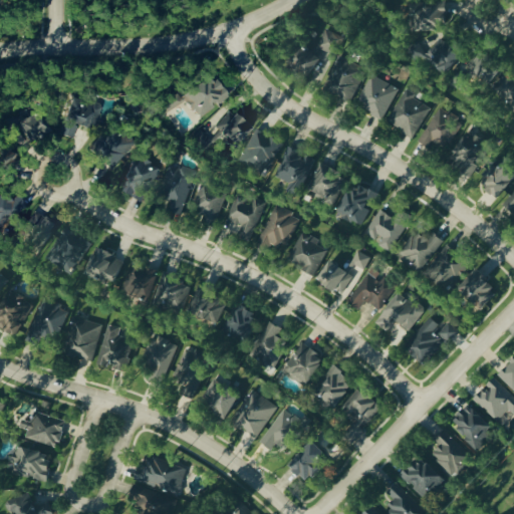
[(451,4),(412,6),(413,32),(452,30),(451,4)]
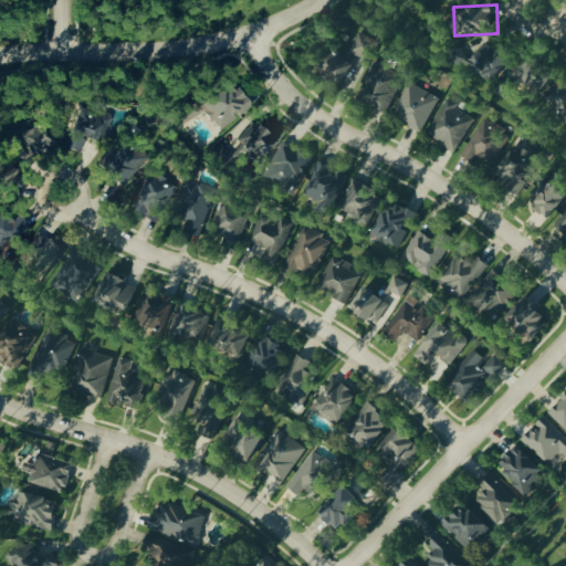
[(365,61),(378,51),(365,33),(326,63),(334,74),(333,74),(338,82),(365,62),(365,61)]
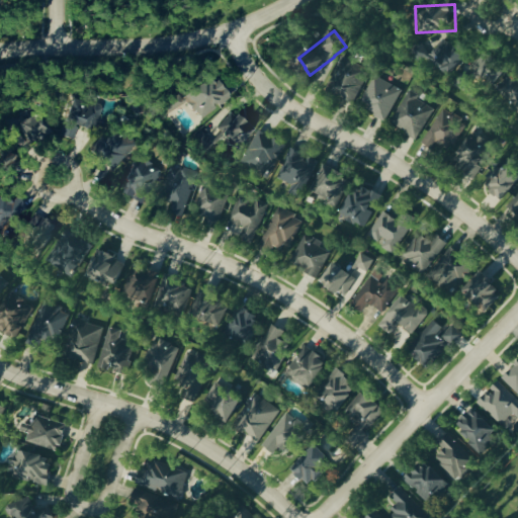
[(455,53),(458,50),(442,38),(428,61),(451,77),(464,59),(455,53)]
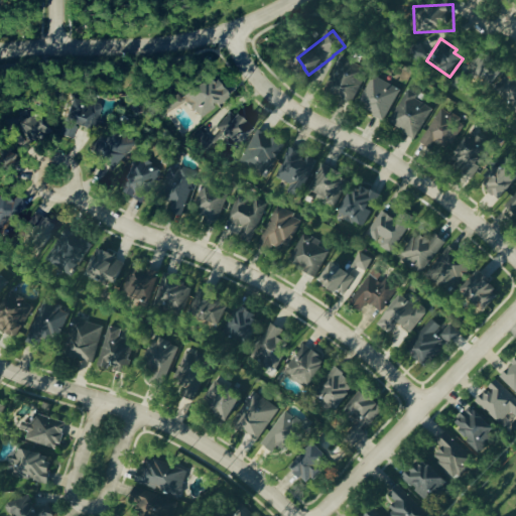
[(422,66),(428,56),(417,49),(411,58),(422,66)]
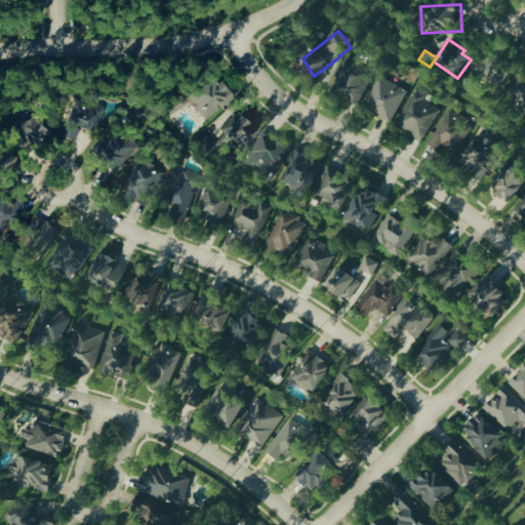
[(465,80),(472,87),(482,76),(495,86),(510,69),(489,51),(465,80)]
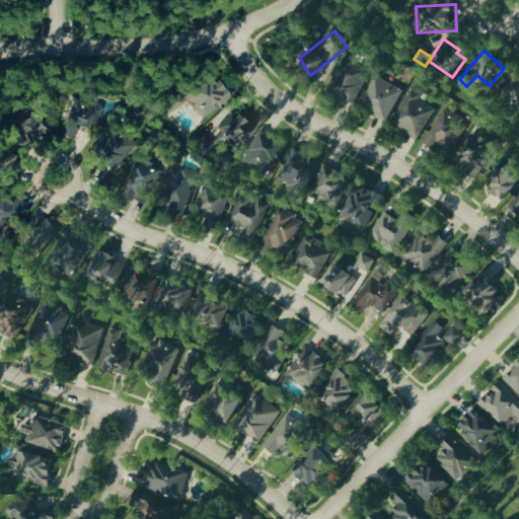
[(330,82),(342,88),(338,97),(353,104),(370,72),(343,59),(330,82)]
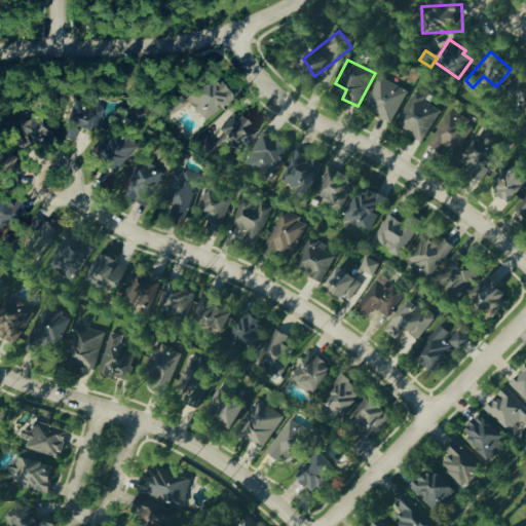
[(502,96),(525,115),(525,113),(525,78),(522,74),(502,96)]
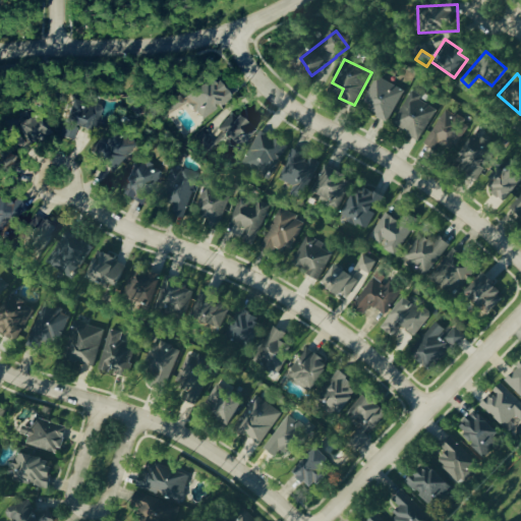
[(203,121),(229,100),(212,77),(185,99),(203,121)]
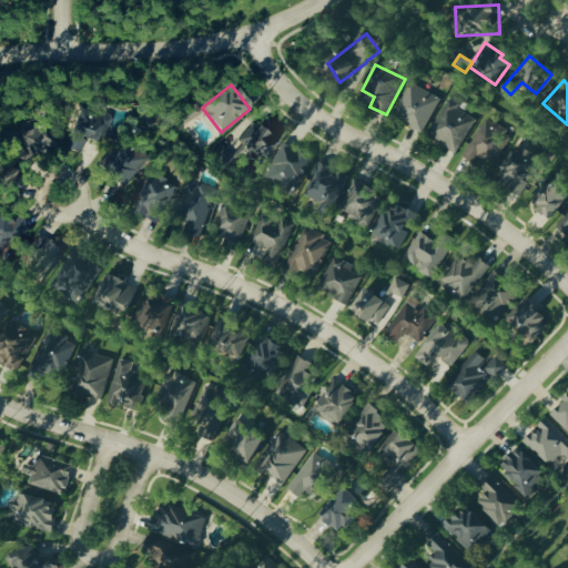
[(393,120),(425,133),(439,99),(408,85),(393,120)]
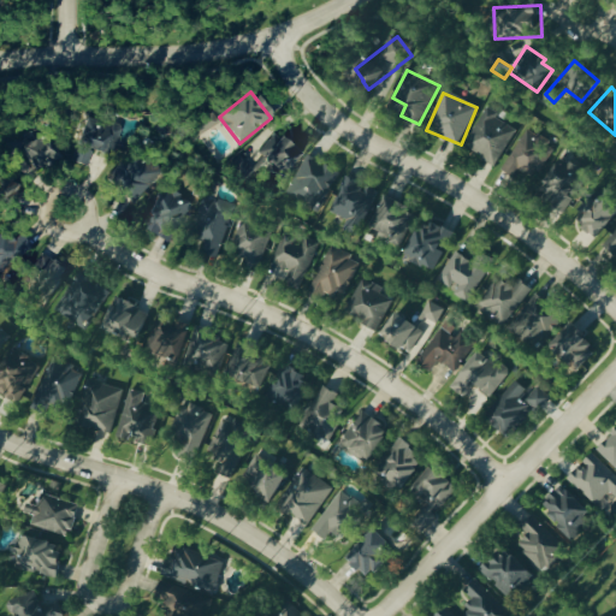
[(495,167),(516,130),(485,112),(463,149),(495,167)]
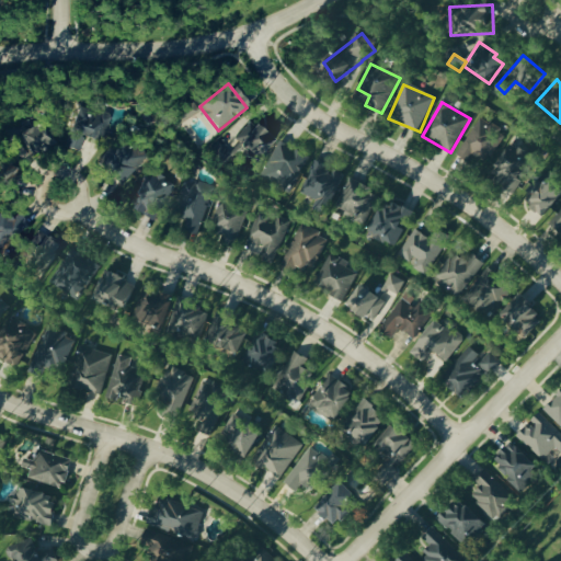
[(68,150),(84,153),(88,141),(101,146),(109,118),(79,110),(68,150)]
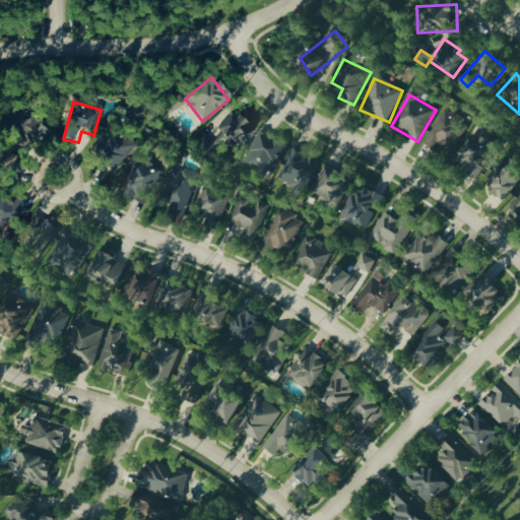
[(467,124),(444,111),(424,146),(434,151),(438,145),(450,153),(467,124)]
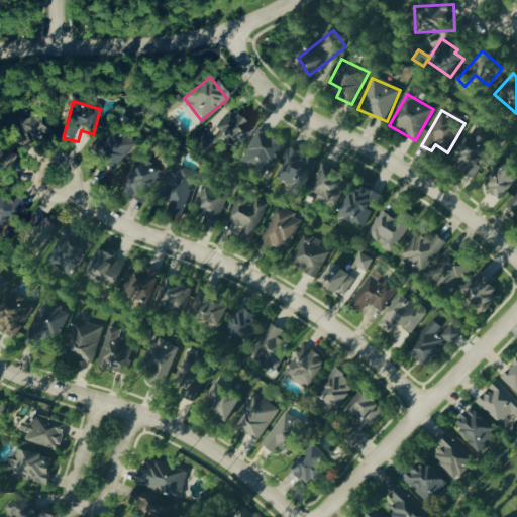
[(201,131),(215,144),(221,137),(236,150),(251,132),(229,112),(221,121),(215,115),(201,131)]
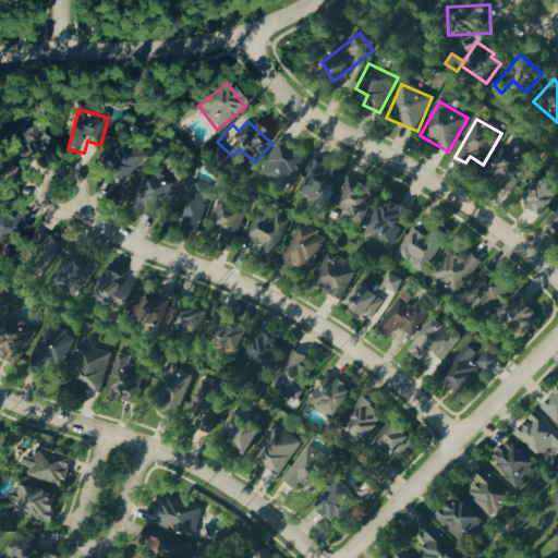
[(16,162),(52,146),(43,124),(5,141),(16,162)]
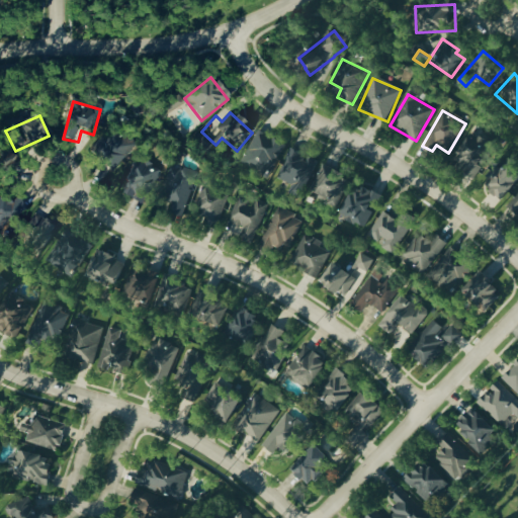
[(108,173),(134,149),(112,126),(87,151),(108,173)]
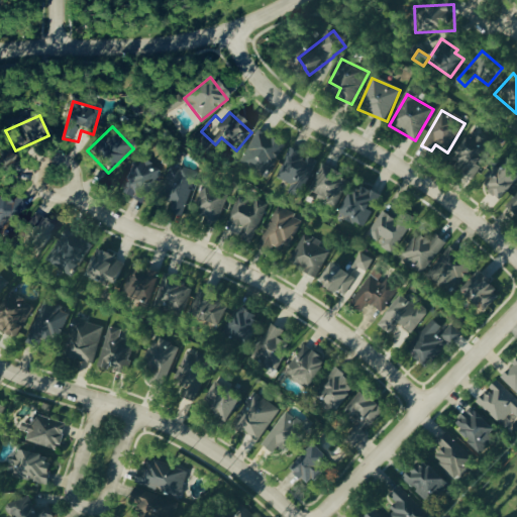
[(268,178),(283,144),(257,133),(243,167),(268,178)]
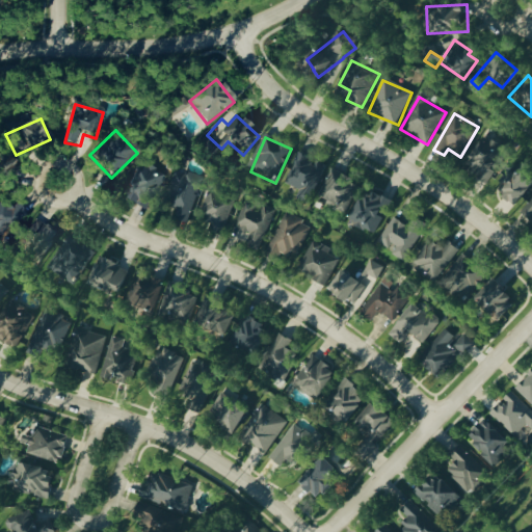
[(509,163),(483,139),(462,162),(488,186),(509,163)]
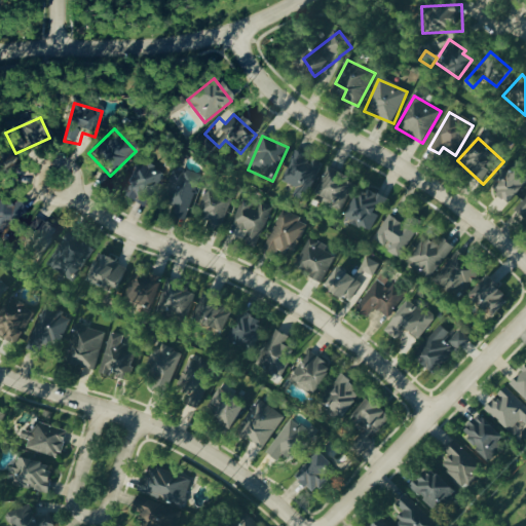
[(280,183),(296,191),(292,198),(303,203),(323,166),(296,152),(280,183)]
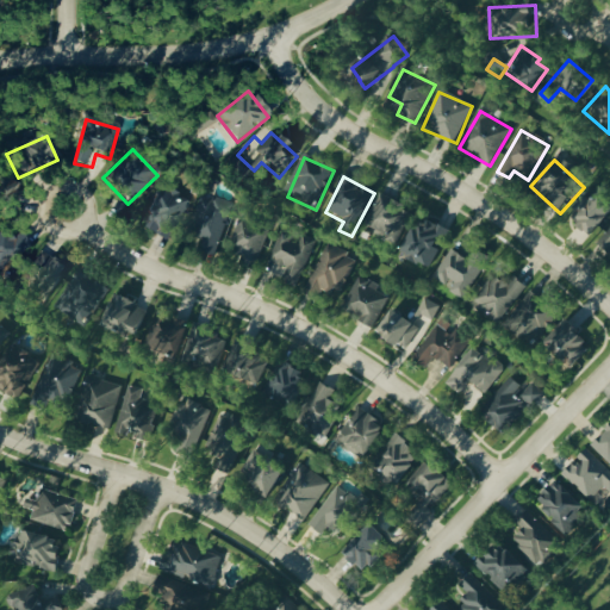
[(172,238),(184,198),(155,190),(143,229),(172,238)]
